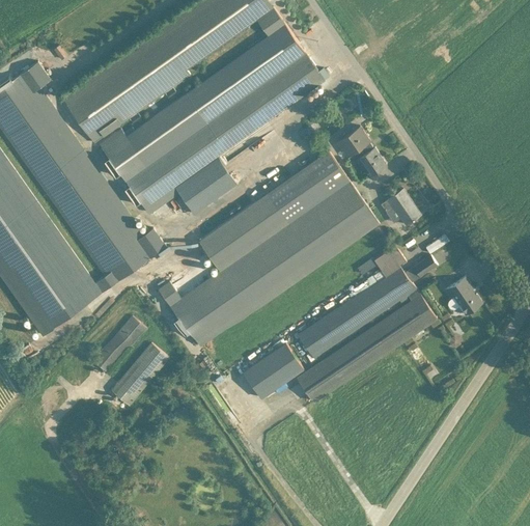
[(324,79),(269,0),(194,0),(61,93),(96,143),(106,137),(104,135),(190,74),(186,70),(257,19),(267,32),(117,138),(159,197),(167,191),(184,181),(227,150),(324,79)]
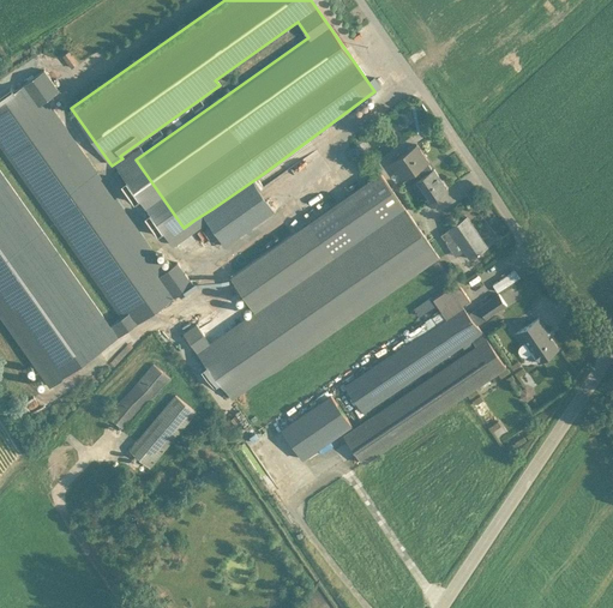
[(0,320),(48,389),(184,293),(46,101),(58,92),(42,72),(0,101),(0,149),(120,317),(110,324),(0,169),(0,320)]
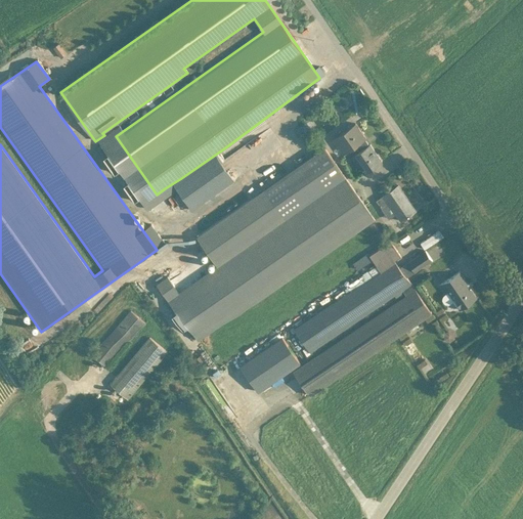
[(293,143),(306,137),(300,124),(287,131),(293,143)]
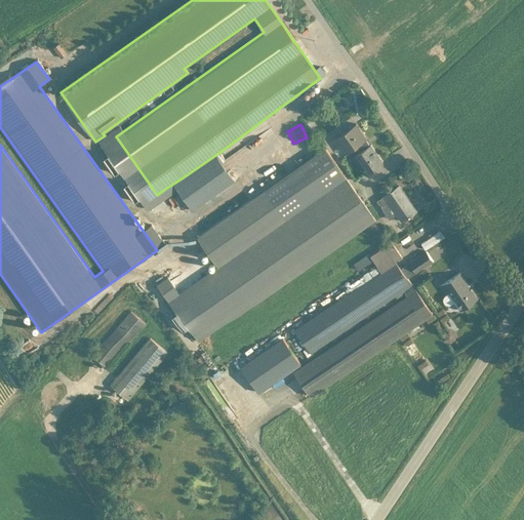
[(341,158),(365,141),(354,125),(330,143),(341,158)]
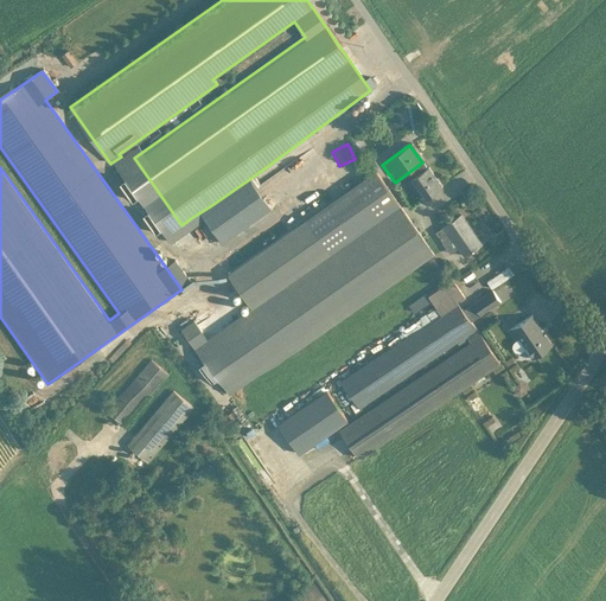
[(423,199),(441,187),(427,167),(409,178),(423,199)]
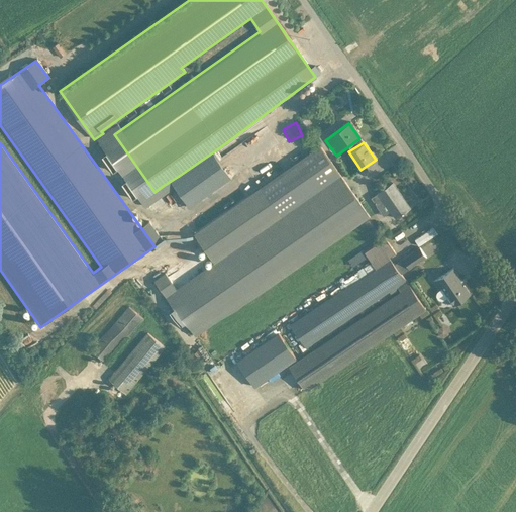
[(152,282),(194,341),(369,218),(319,145),(191,235),(212,265),(174,291),(164,275),(152,282)]
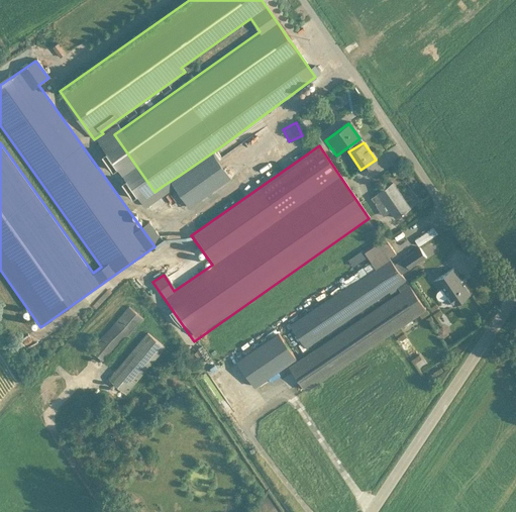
[(389,223),(411,208),(391,182),(370,197),(389,223)]
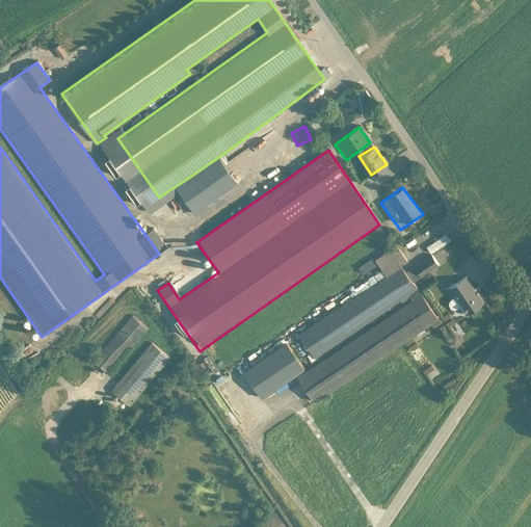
[(316,404),(441,319),(416,284),(442,266),(432,253),(407,270),(403,264),(299,335),(316,360),(408,296),(410,300),(297,378),(316,404)]
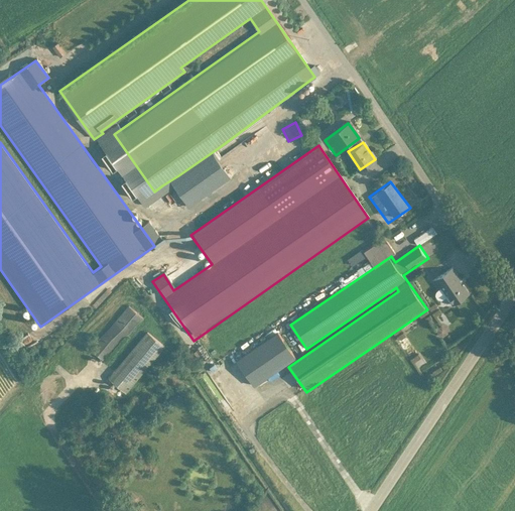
[(471,296),(452,269),(430,284),(435,290),(433,294),(434,300),(436,303),(440,303),(443,301),(451,310),(471,296)]
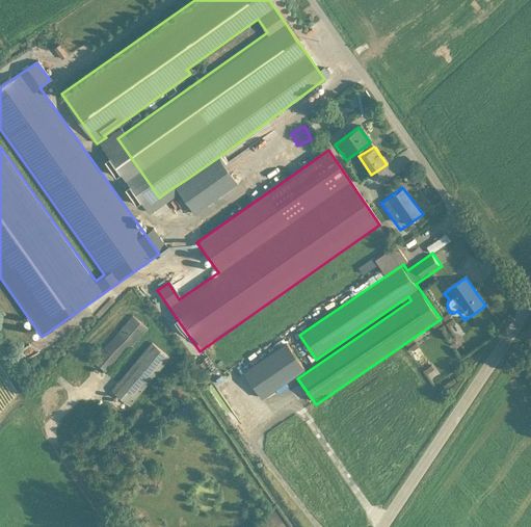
[(93,362),(107,374),(147,325),(132,314),(93,362)]
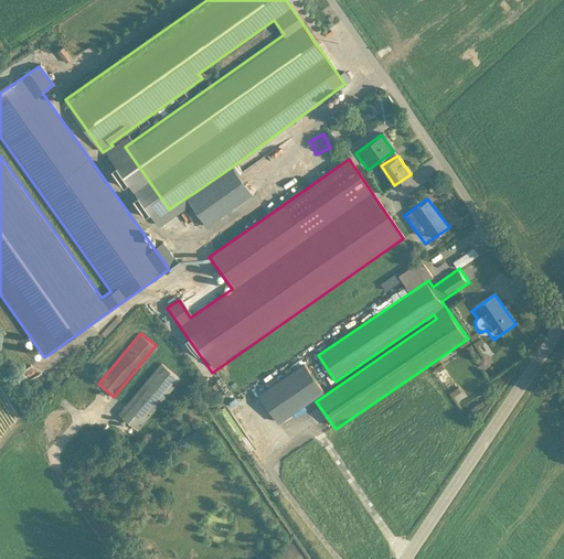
[(278,423),(323,393),(304,363),(258,394),(278,423)]
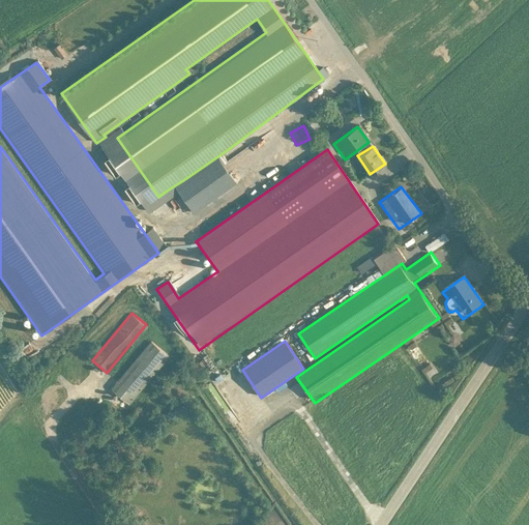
[(169,357),(149,342),(110,389),(128,405),(169,357)]
